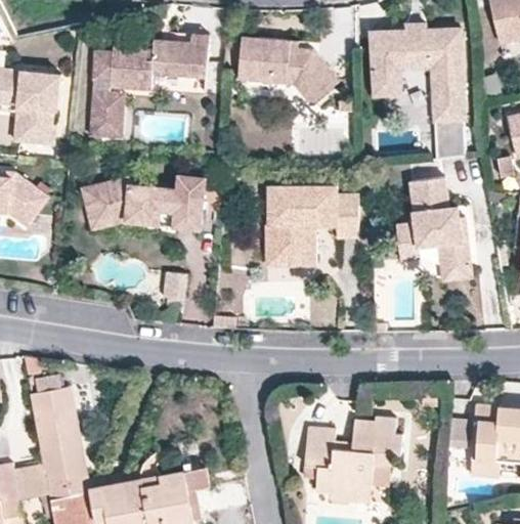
[(519,0),(490,0),(502,42),(519,38),(519,0)]
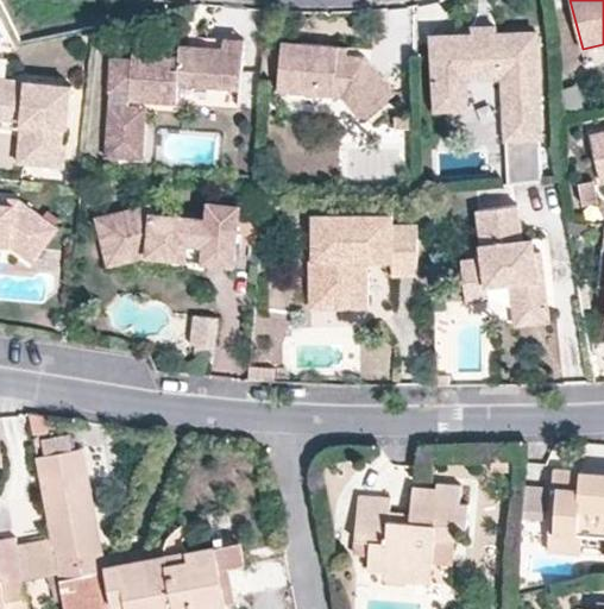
[(492,38),(470,38),(429,39),(429,82),(460,82),(499,81),(502,143),(538,143),(533,36),(492,38)]
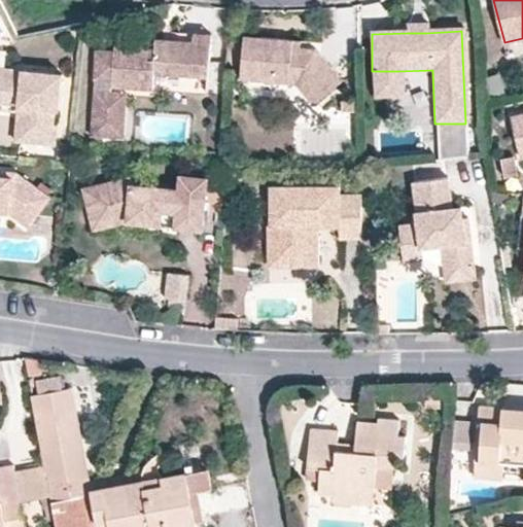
[(208,39),(176,35),(176,45),(207,49),(208,39)]
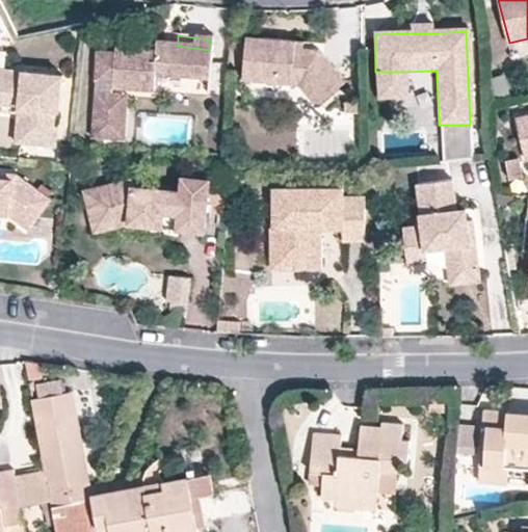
[(301,42),(243,36),(240,80),(295,83),(313,108),(343,84),(315,50),(301,49),(301,42)]
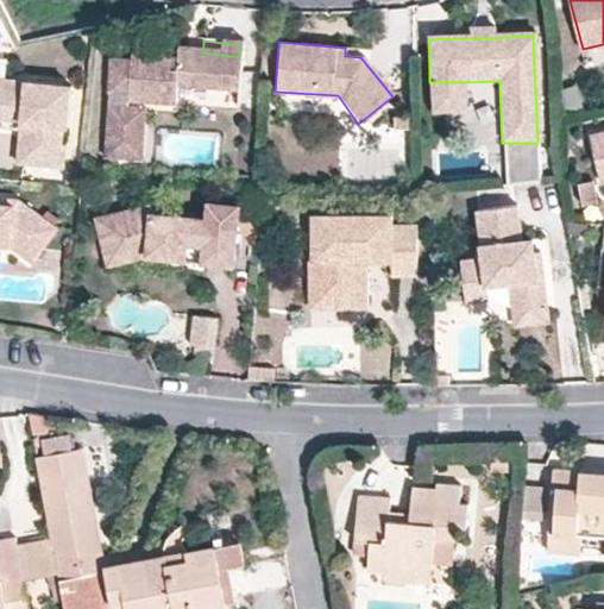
[(129,61),(107,58),(104,93),(105,93),(100,133),(125,136),(129,108),(123,108),(124,102),(171,107),(172,88),(211,92),(234,95),(239,57),(203,52),(176,49),(175,60),(129,55),(129,61)]
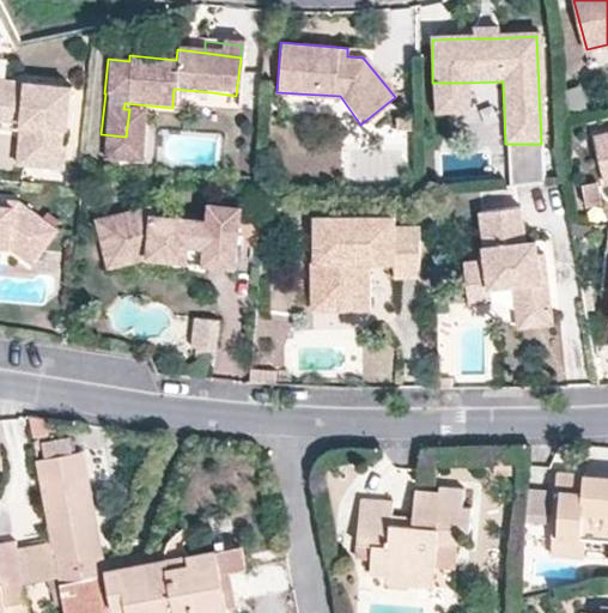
[(0,117),(18,120),(18,123),(31,126),(30,143),(16,141),(13,165),(60,170),(62,146),(59,146),(61,129),(65,129),(68,89),(0,80),(0,117)]
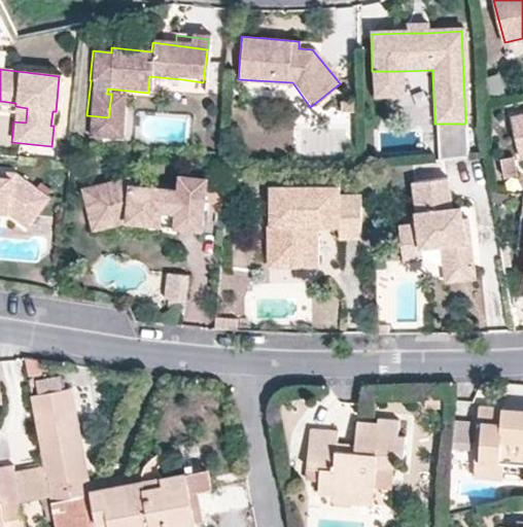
[(398,71),(372,71),(373,97),(399,97),(398,71)]
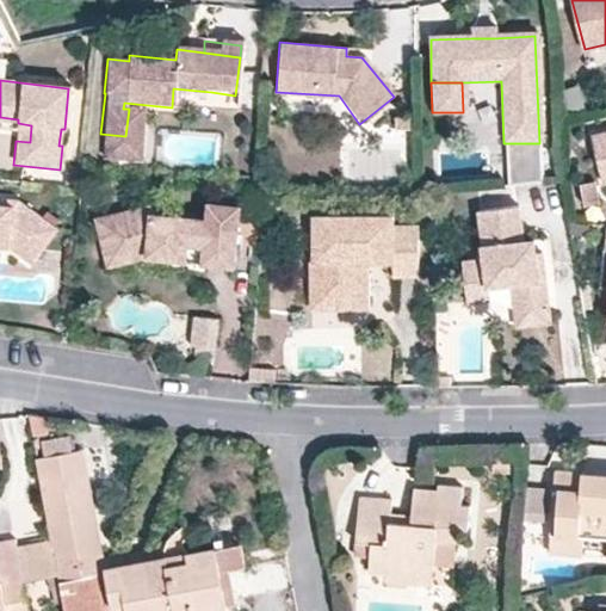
[(235,96),(211,92),(209,110),(233,113),(235,96)]
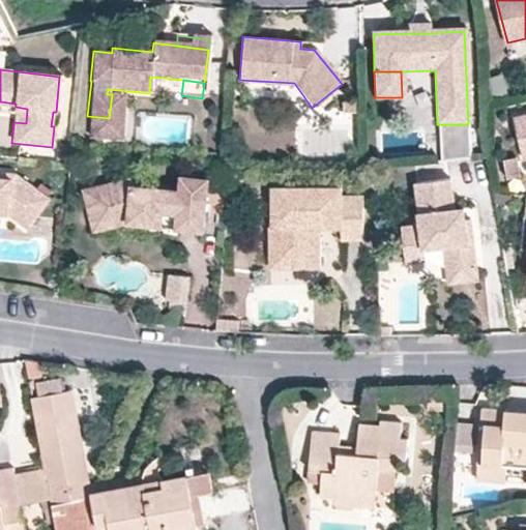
[(109,118),(87,116),(84,137),(117,141),(121,95),(112,94),(109,118)]
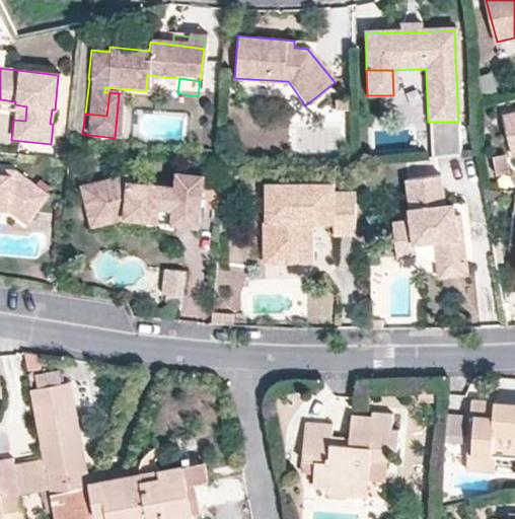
[(0,108),(14,110),(15,104),(15,101),(0,99),(0,108)]
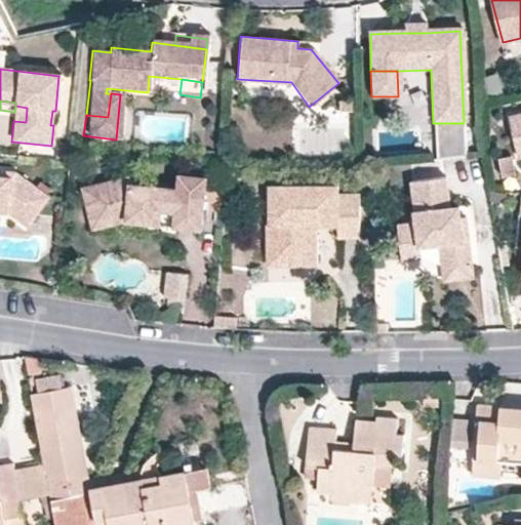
[(15,106),(14,112),(13,121),(26,122),(27,108),(15,106)]
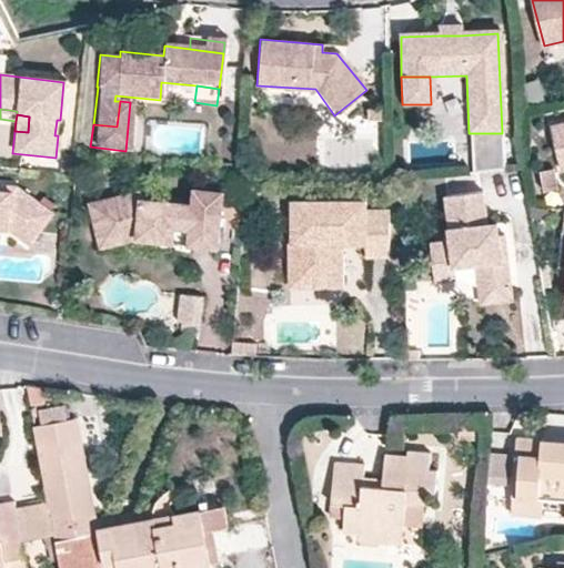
[(563,123),(552,127),(563,173),(563,123)]
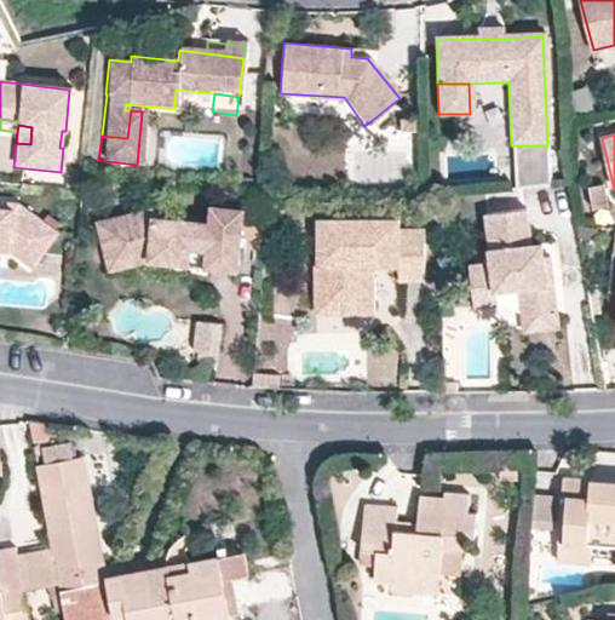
[(549,183),(547,145),(511,145),(512,188),(549,183)]
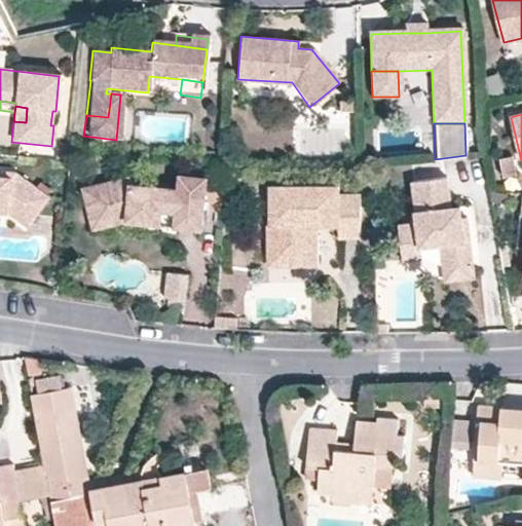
[(45,199),(9,173),(9,177),(0,176),(0,212),(24,228),(45,199)]
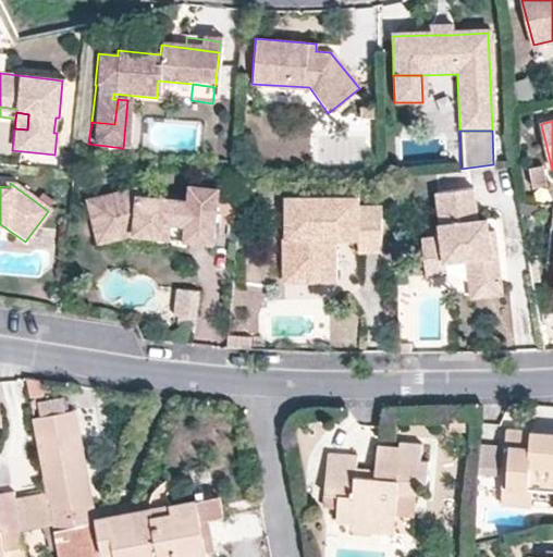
[(475,230),(474,219),(469,185),(434,190),(439,234),(419,236),(422,264),(444,262),(444,258),(453,247),(463,245),(464,256),(467,280),(496,275),(491,227),(486,229),(475,230)]
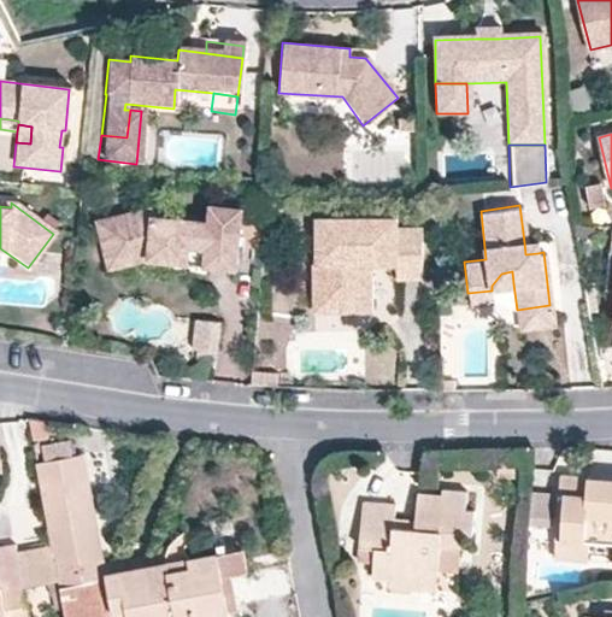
[(169,262),(184,264),(186,259),(235,264),(241,211),(211,207),(207,223),(153,217),(148,206),(94,224),(101,250),(118,244),(125,266),(147,259),(169,262)]
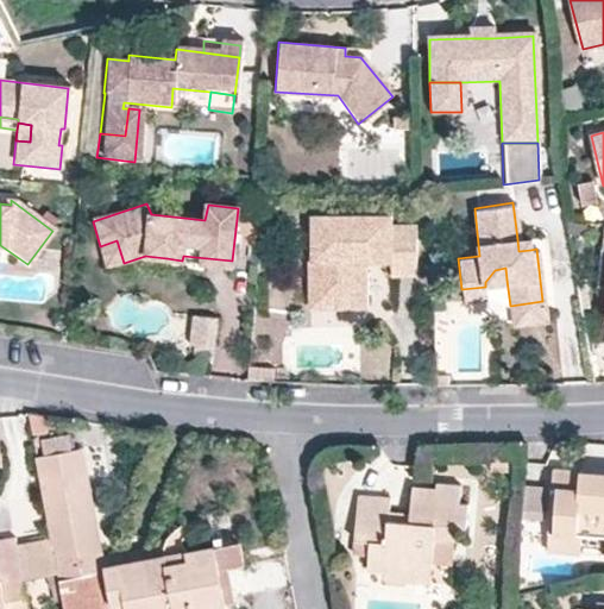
[(357,259),(365,258),(389,258),(389,272),(414,271),(413,221),(390,221),(389,212),(308,213),(309,257),(304,257),(306,294),(337,294),(337,305),(365,305),(365,268),(357,268),(357,259)]
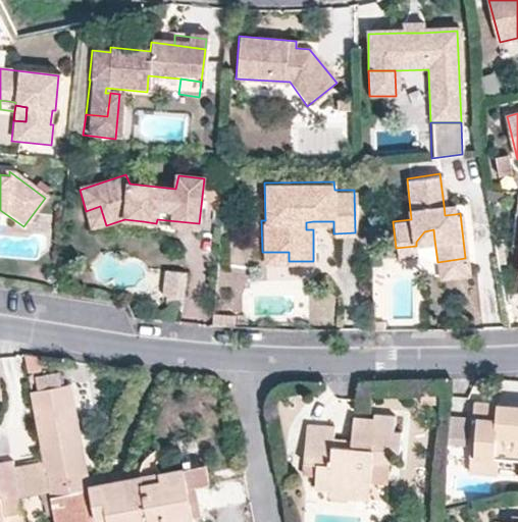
[(454,203),(444,205),(445,215),(455,214),(454,203)]
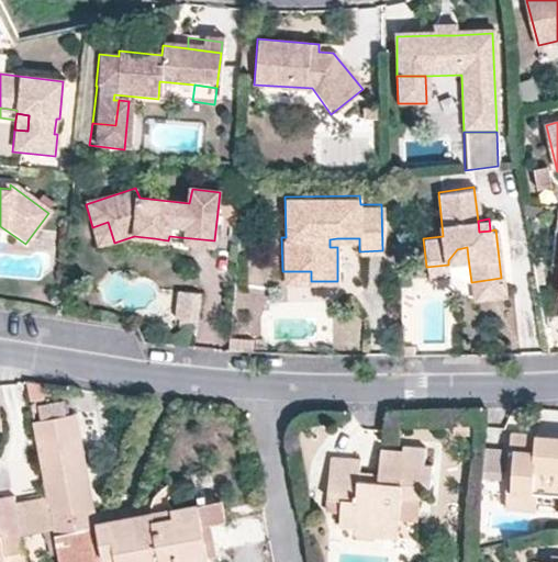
[(108,222),(92,227),(98,247),(114,243),(108,222)]
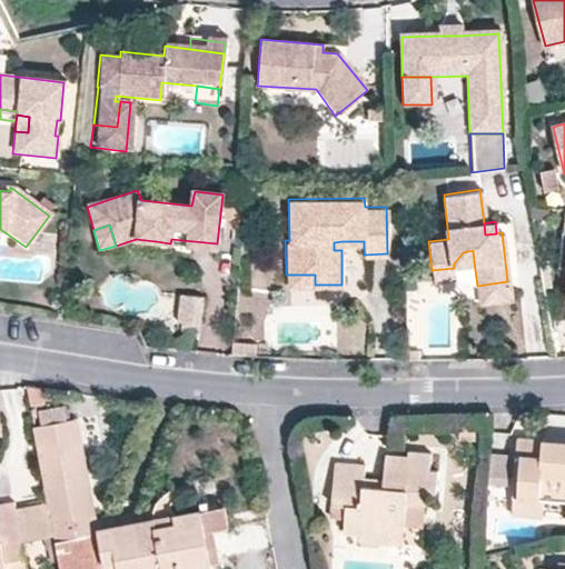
[(169,253),(170,243),(156,241),(155,251),(169,253)]
